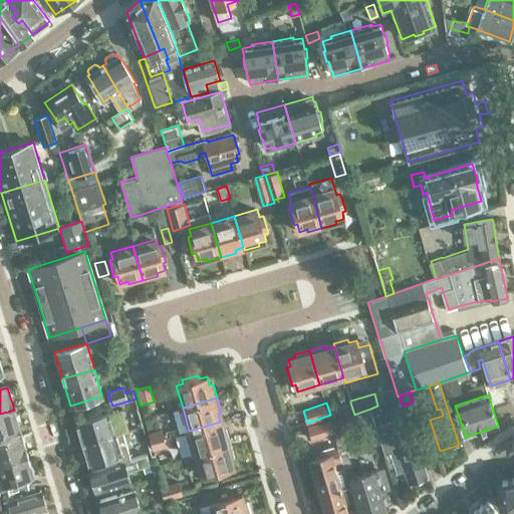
[(354,416),(354,415),(350,403),(342,405),(346,418),(354,416)]
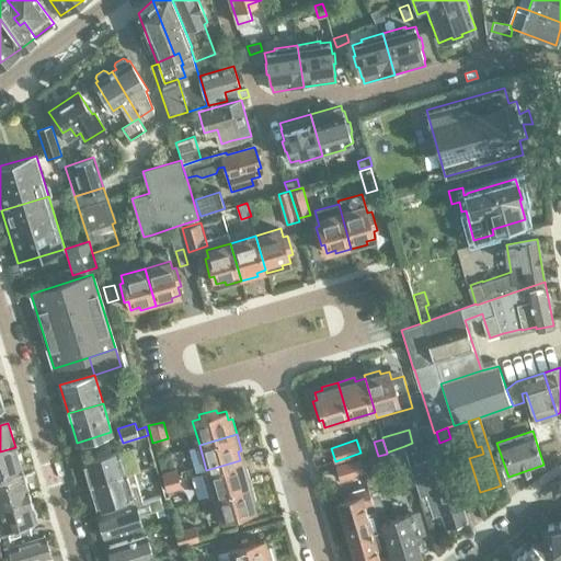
[(404,446),(389,451),(400,488),(415,482),(411,466),(404,446)]
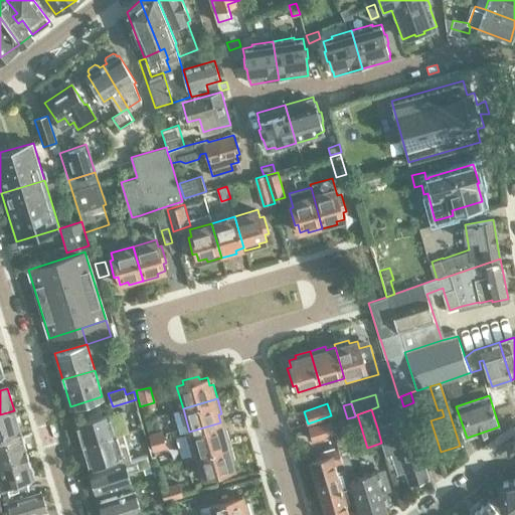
[(0,435),(19,430),(14,410),(0,414),(0,435)]
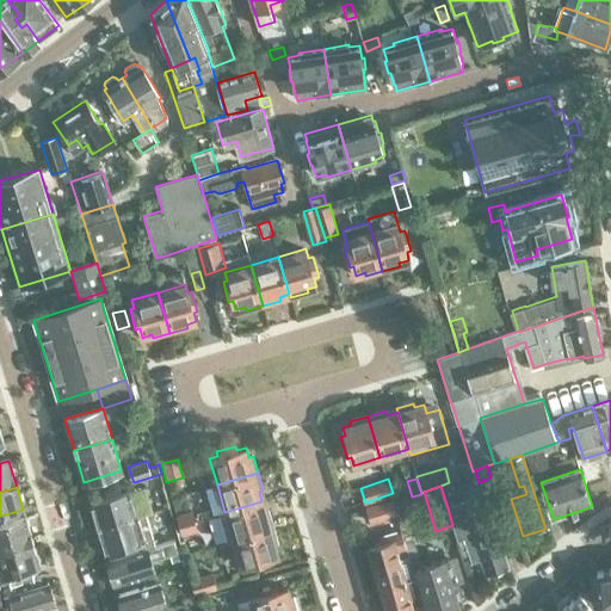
[(97,529),(137,517),(133,503),(141,500),(137,489),(90,504),(97,529)]
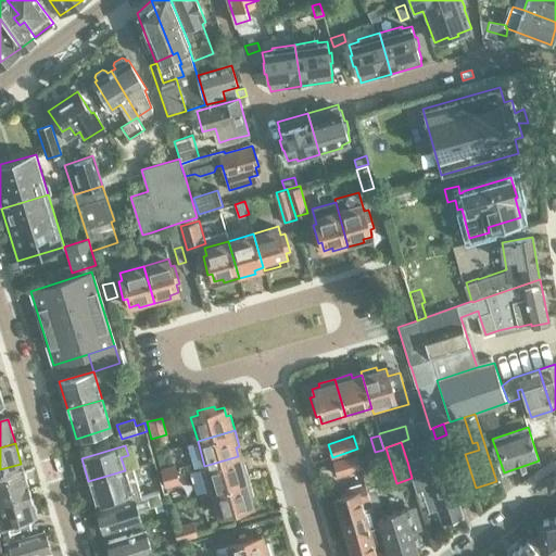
[(440,451),(407,462),(412,478),(416,492),(421,491),(422,494),(451,484),(440,451)]
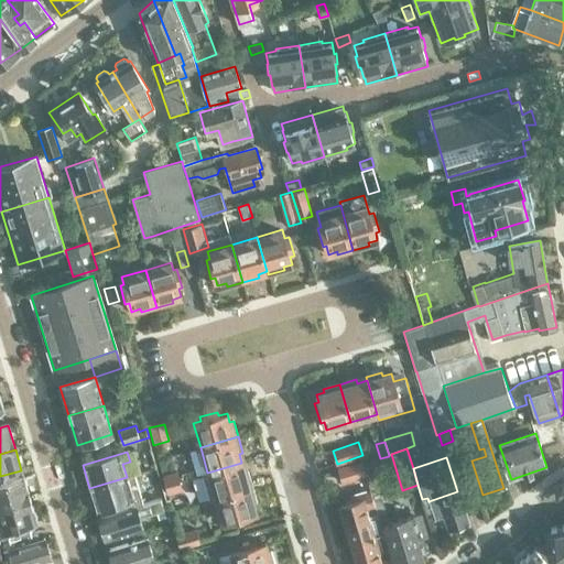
[(367,476),(362,462),(338,468),(343,483),(367,476)]
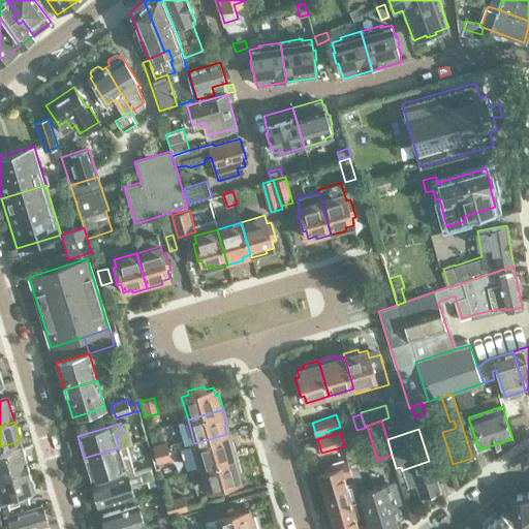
[(226,434),(194,443),(201,467),(237,457),(232,442),(228,443),(226,434)]
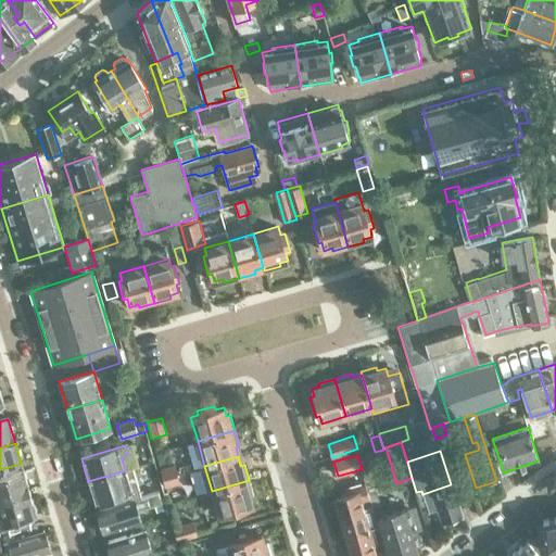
[(164,478),(178,475),(175,465),(161,468),(164,478)]
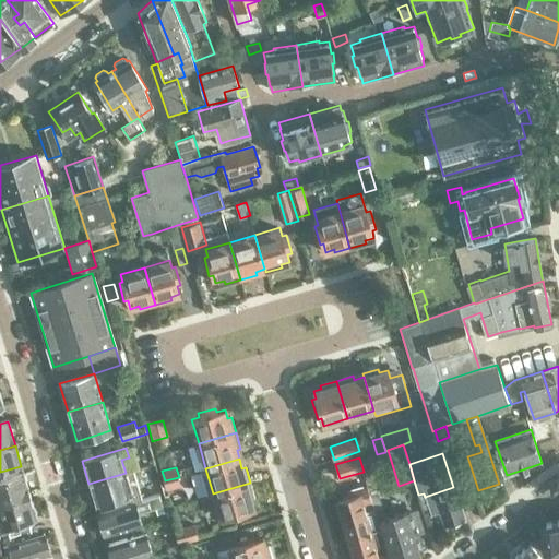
[(129,486),(126,473),(88,484),(96,507),(98,506),(100,511),(143,498),(139,483),(129,486)]
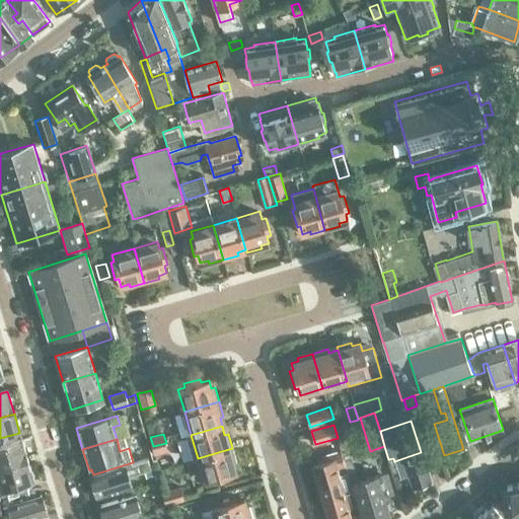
[(12,468),(28,463),(21,441),(0,447),(0,467),(11,464),(12,468)]
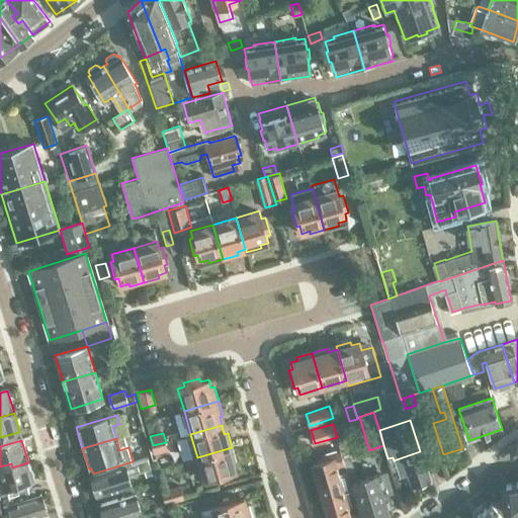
[(166,442),(153,445),(156,453),(168,450),(166,442)]
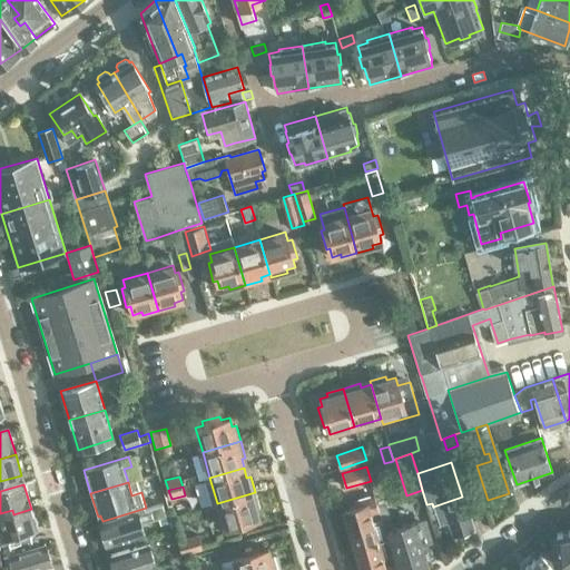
[(255,492),(217,503),(224,529),(232,527),(233,530),(252,524),(251,521),(259,519),(256,510),(259,509),(255,492)]
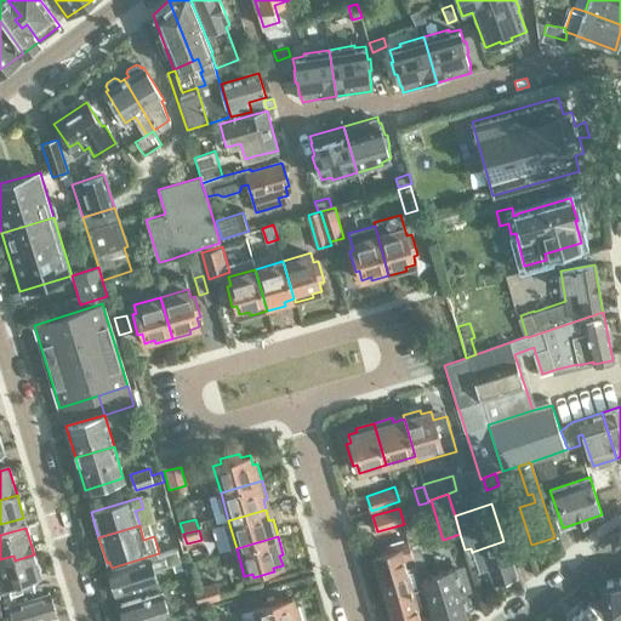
[(385,598),(417,588),(417,587),(411,590),(405,568),(415,565),(409,541),(380,550),(382,554),(374,557),(385,598)]
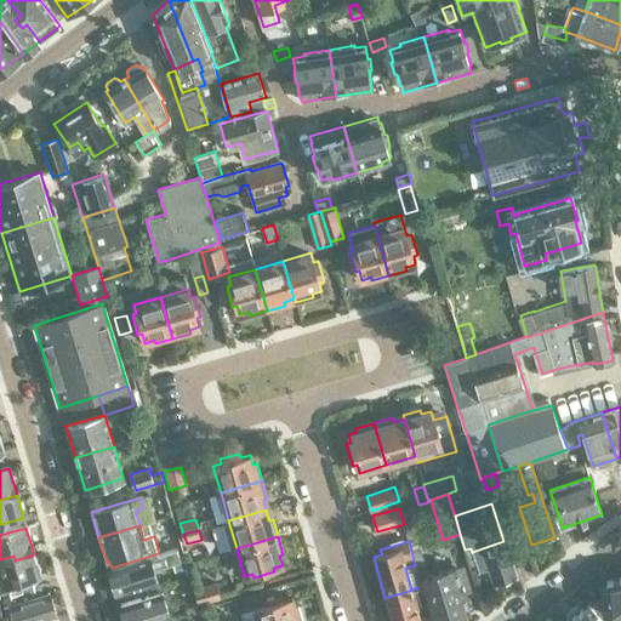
[(517,577),(503,541),(472,552),(479,574),(489,570),(494,585),(517,577)]
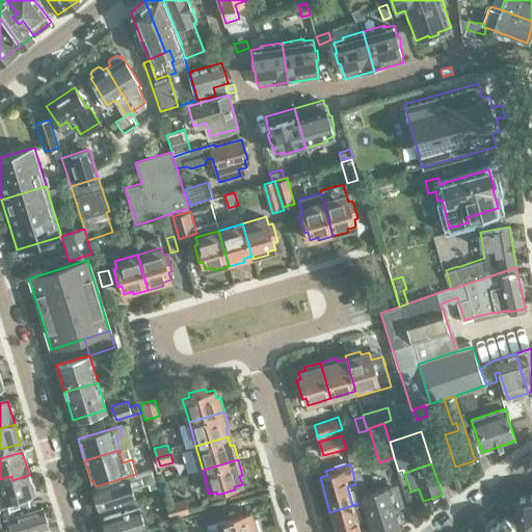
[(154,471),(143,474),(137,476),(136,474),(96,486),(96,488),(94,488),(100,509),(134,499),(131,488),(152,482),(157,499),(162,497),(154,471)]
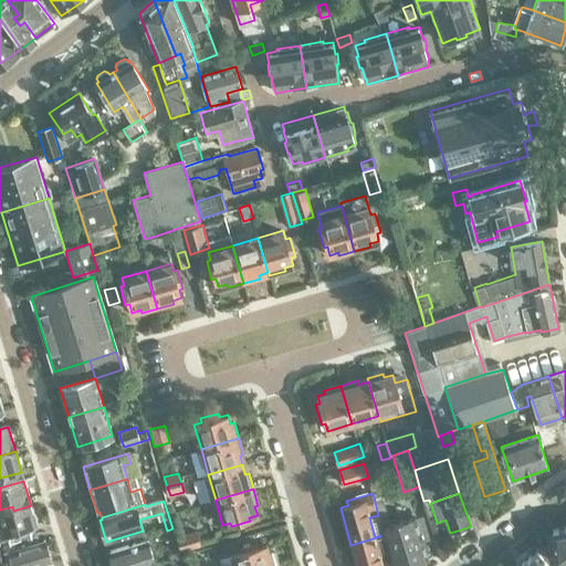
[(421,542),(428,540),(418,503),(410,505),(415,520),(390,526),(385,511),(378,513),(394,565),(410,565),(427,562),(421,542)]
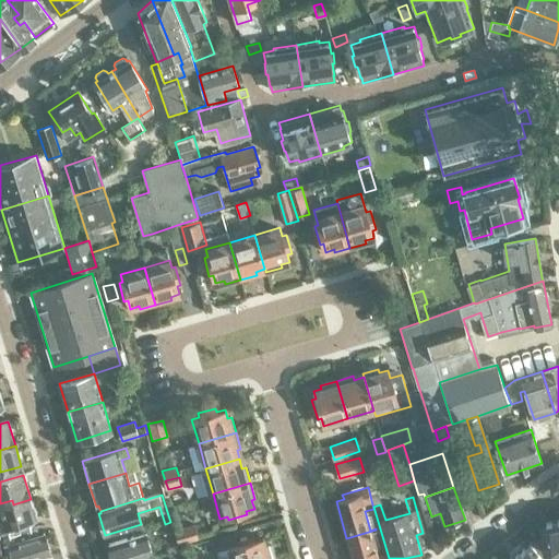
[(0,528),(36,518),(31,499),(13,504),(12,500),(0,503),(0,528)]
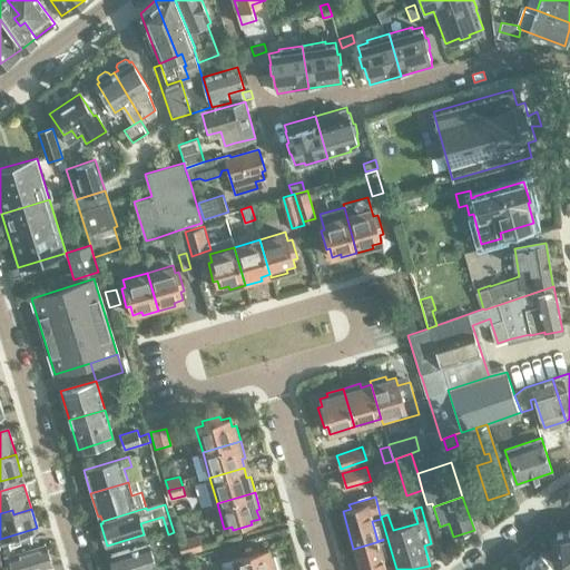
[(569,529),(557,532),(557,536),(550,537),(551,550),(542,554),(553,569),(561,564),(567,564),(567,561),(569,560),(569,529)]
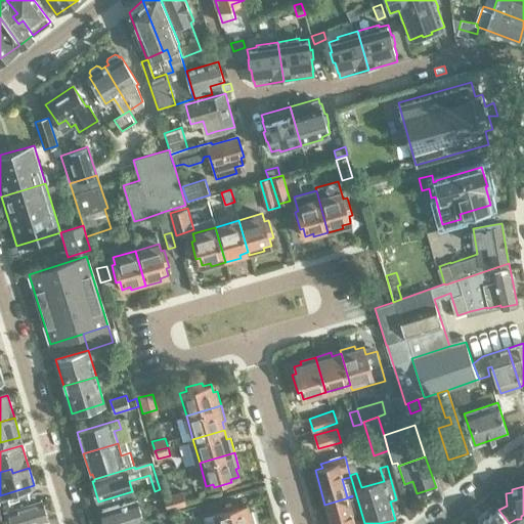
[(162,498),(166,513),(186,507),(182,492),(162,498)]
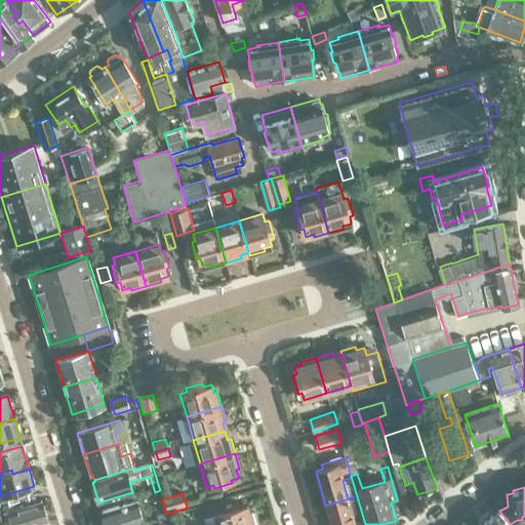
[(416,507),(413,496),(407,498),(410,509),(416,507)]
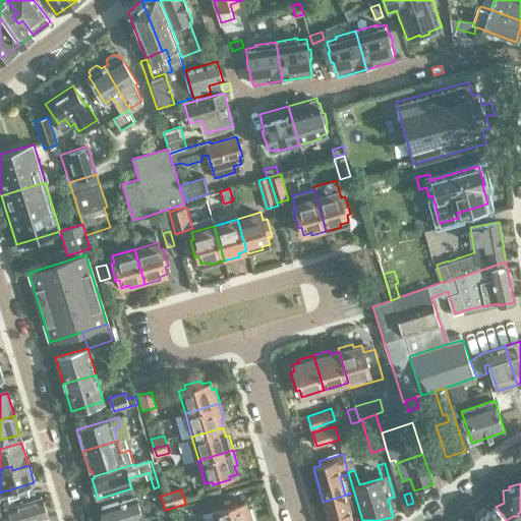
[(350,494),(323,502),(328,520),(356,520),(356,518),(352,519),(349,510),(354,508),(350,494)]
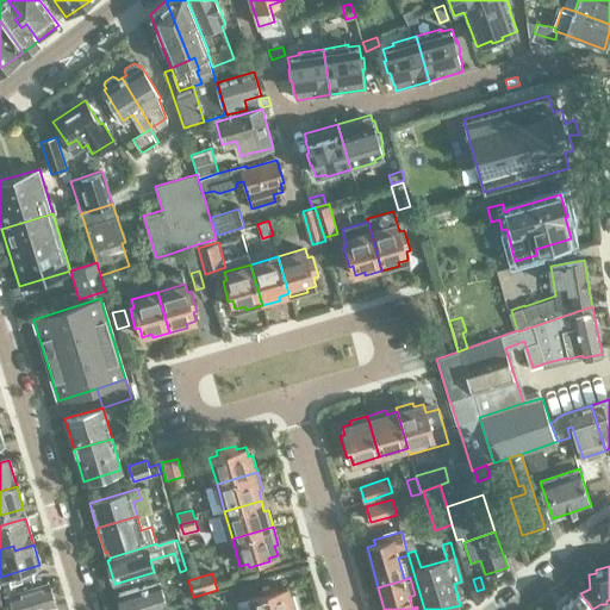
[(38,609),(55,605),(48,583),(10,595),(13,607),(0,609),(38,609)]
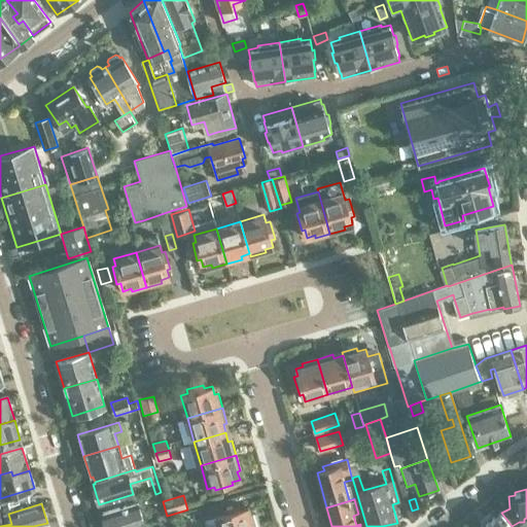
[(142,526),(144,526),(142,520),(137,503),(102,514),(105,526),(142,526)]
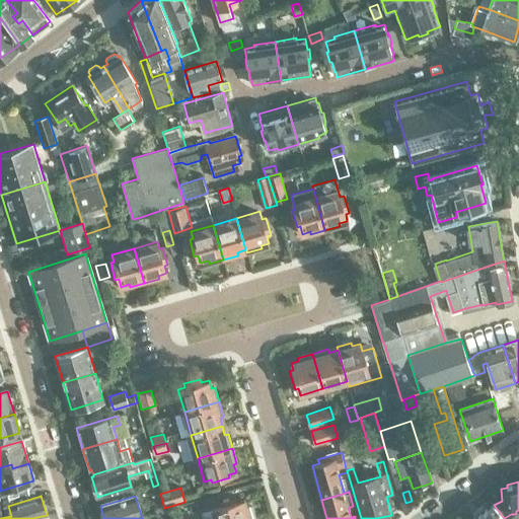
[(214,518),(251,518),(248,506),(245,507),(243,500),(236,502),(235,499),(218,503),(219,506),(212,509),(214,518)]
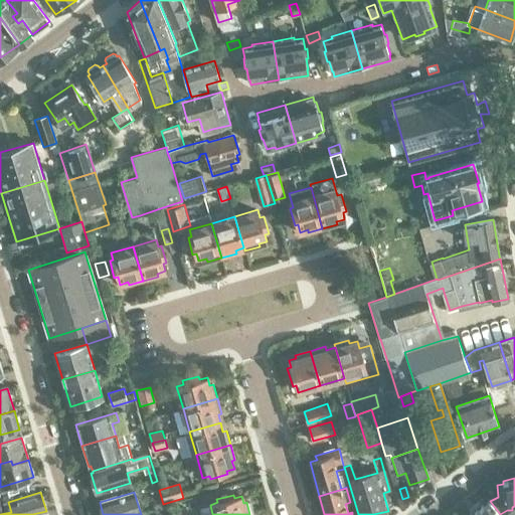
[(500,514),(490,501),(470,514),(469,514),(500,514)]
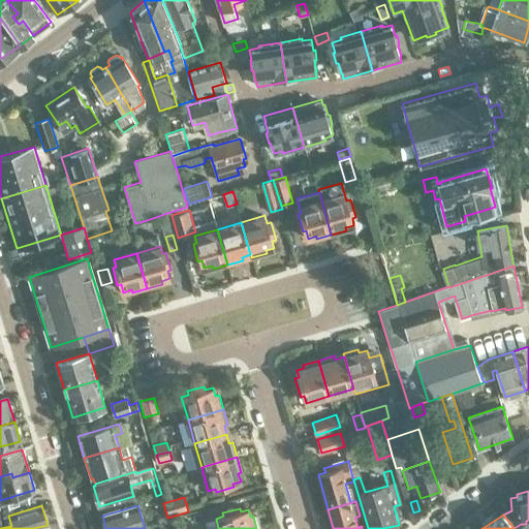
[(191,528),(189,520),(177,524),(178,528),(191,528)]
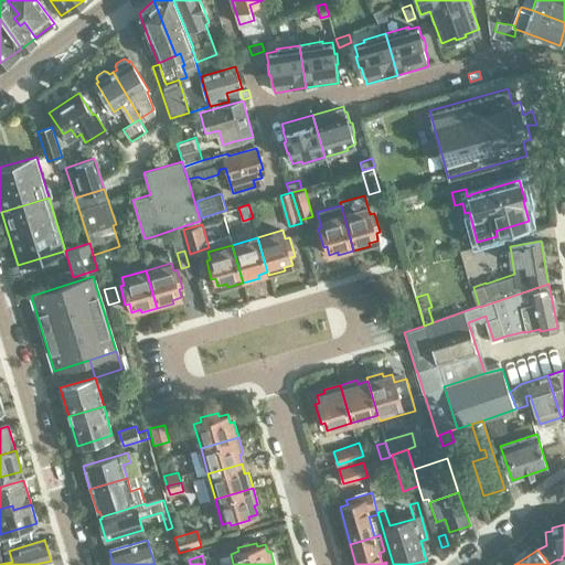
[(564,564),(564,555),(562,556),(562,560),(556,560),(548,564),(564,564)]
